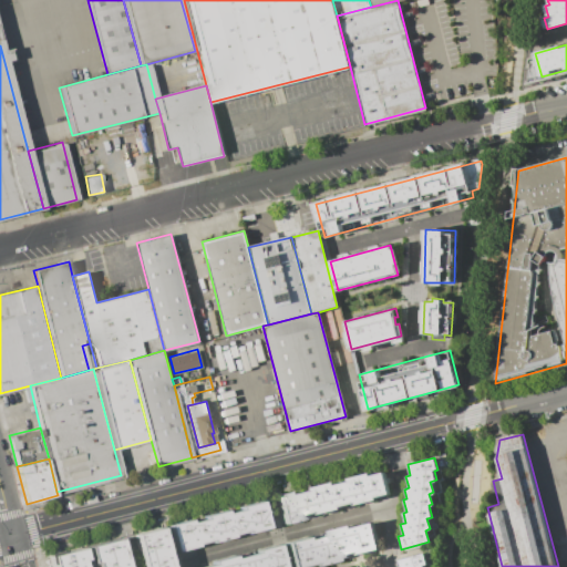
[(383,472),(389,494),(281,523),(274,495),(368,470),(370,475),(383,472)]
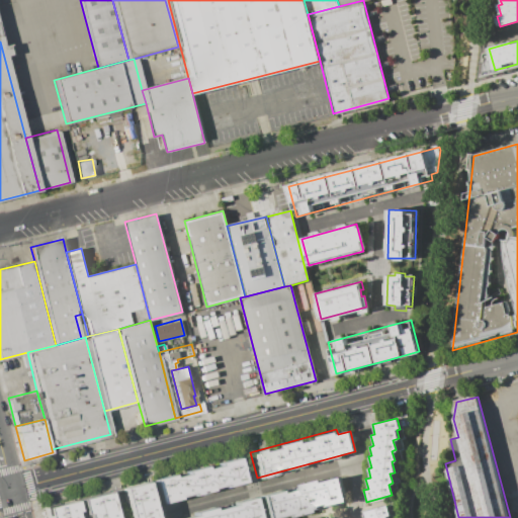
[(152,478),(237,456),(243,483),(158,504),(152,478)]
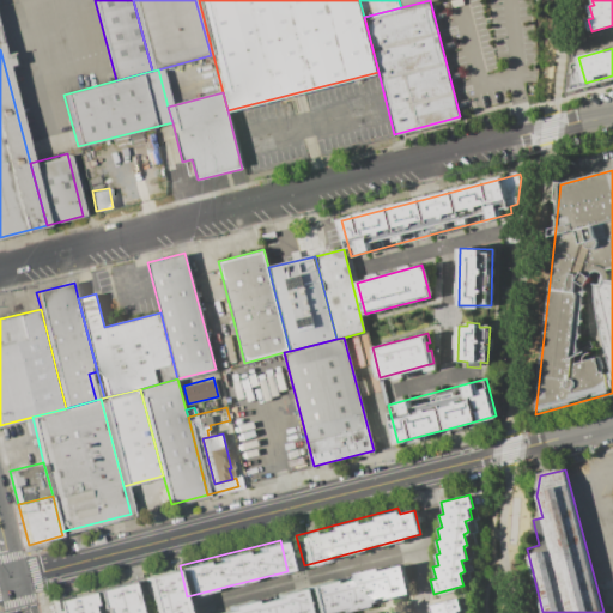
[(402,565),(411,594),(386,601),(384,596),(362,602),(362,606),(340,612),(338,606),(315,612),(309,587),(331,581),(332,584),(356,577),(356,574),(376,569),(377,571),(402,565)]
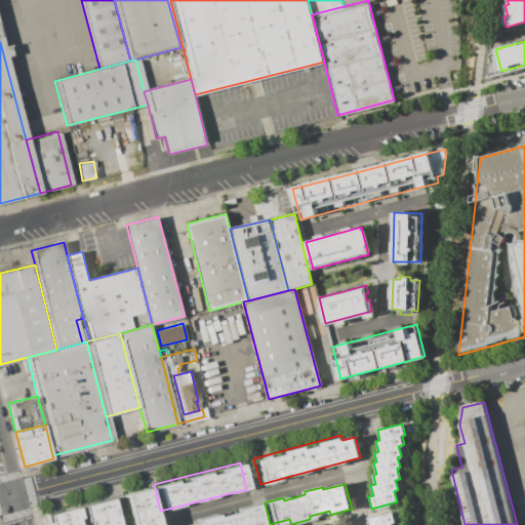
[(155,524),(146,487),(120,493),(127,524),(155,524)]
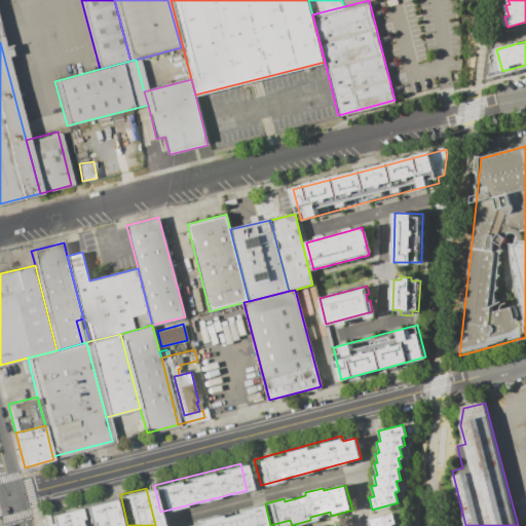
[(78,508),(107,499),(114,525),(85,525),(84,520),(82,521),(78,508)]
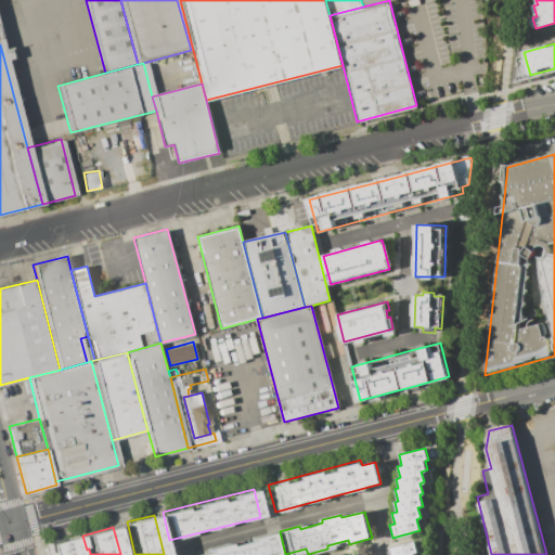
[(194,554),(275,554),(269,533),(250,538),(250,541),(229,546),(228,543),(206,549),(206,552),(194,554)]
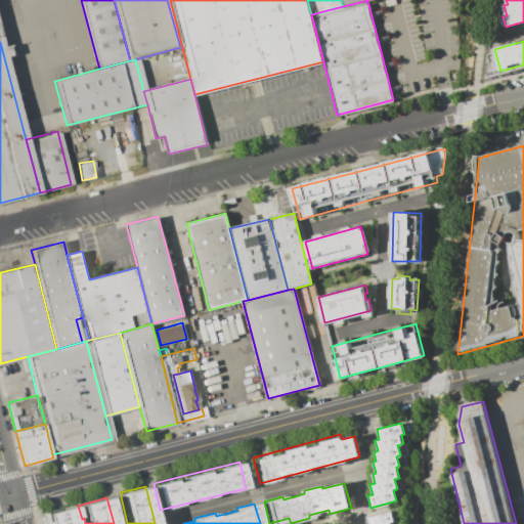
[(74,506),(43,513),(45,523),(73,523),(72,517),(76,516),(74,506)]
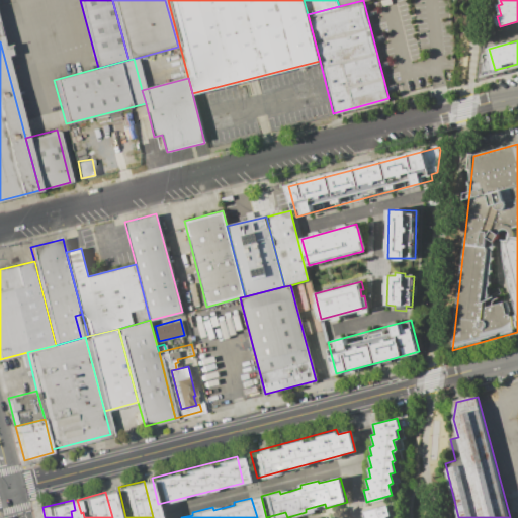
[(387,505),(363,511),(365,517),(386,517),(391,516),(387,505)]
